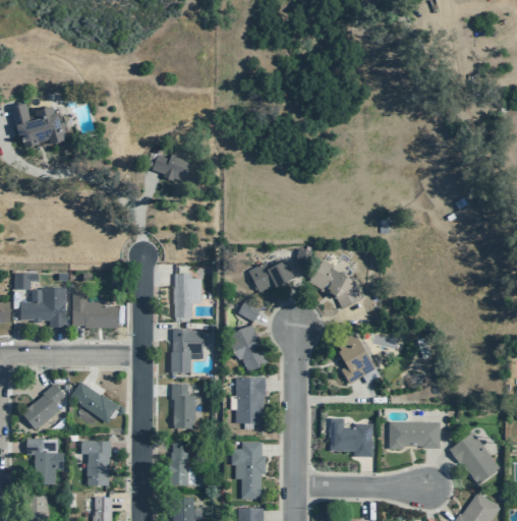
[(311,0),(312,8),(326,7),(325,0),(311,0)]
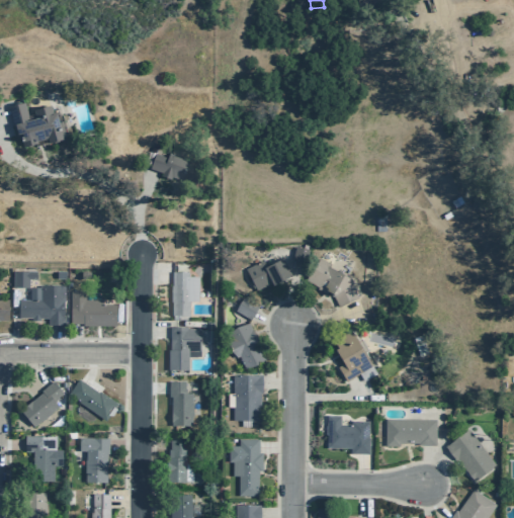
[(64,141),(58,114),(55,115),(53,105),(34,110),(35,115),(30,117),(26,101),(9,106),(17,137),(21,136),(25,149),(41,144),(50,142),(51,144),(64,141)]
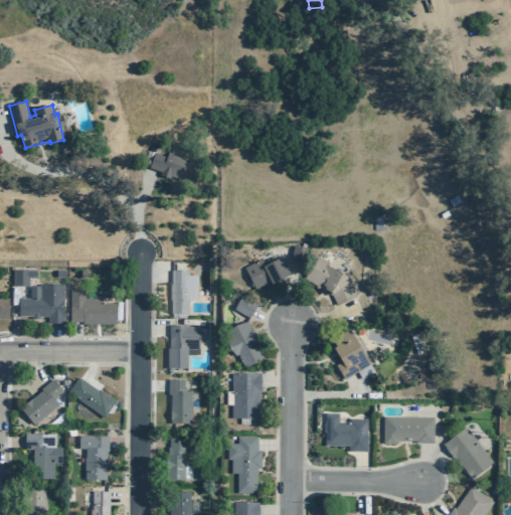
[(182,180),(189,161),(169,154),(168,157),(155,152),(150,167),(163,172),(161,175),(171,179),(172,176),(182,180)]
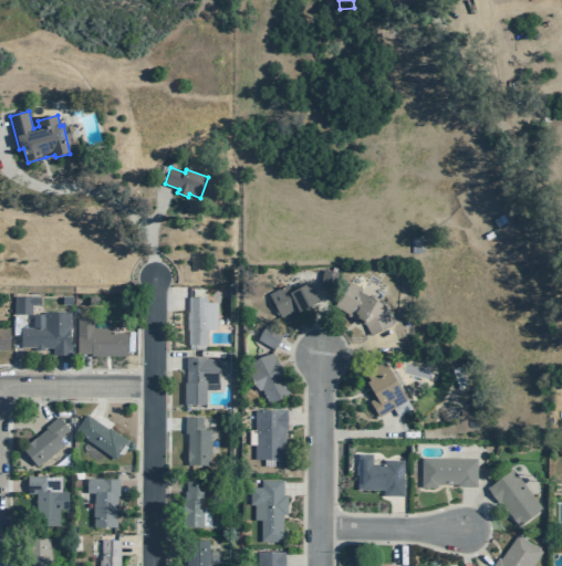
[(414,236),(414,252),(424,253),(425,236),(414,236)]
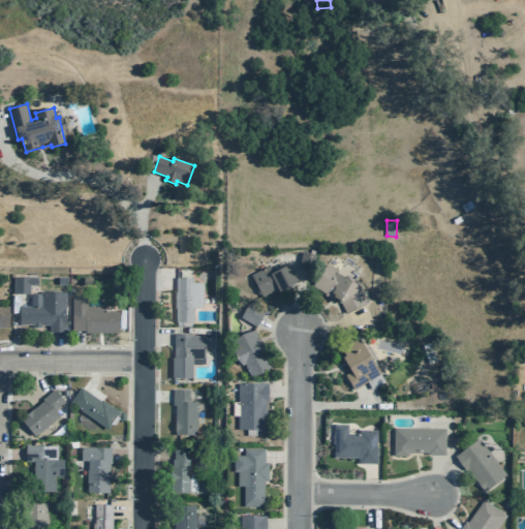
[(304,252),(300,267),(313,270),(317,255),(304,252)]
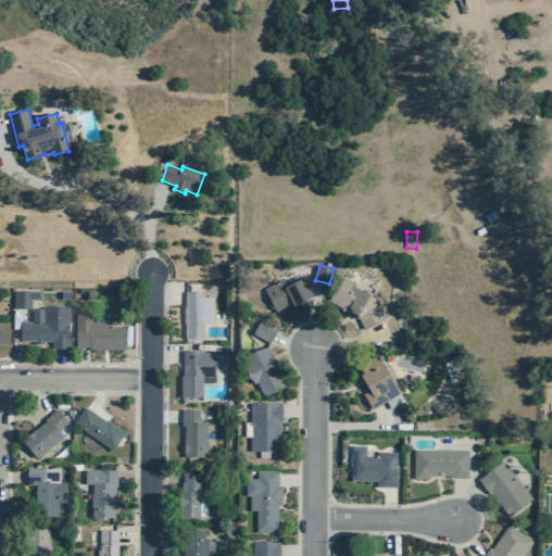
[(387,320),(377,301),(354,288),(358,283),(346,276),(330,301),(359,317),(365,330),(387,320)]
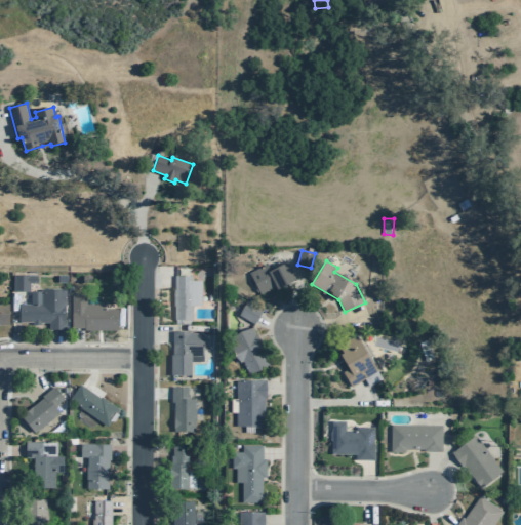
[(288,263),(272,271),(268,264),(250,273),(262,294),(277,287),(279,290),(297,281),(288,263)]
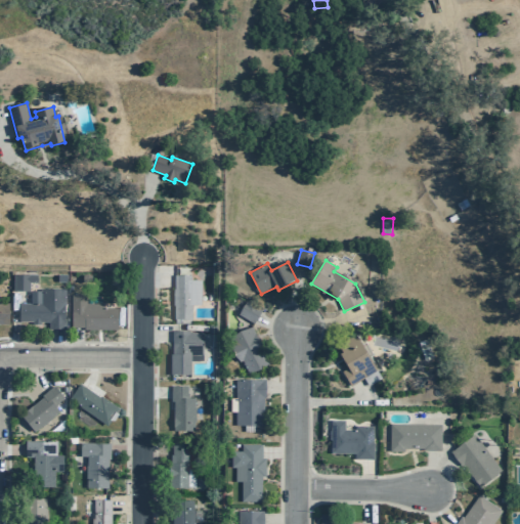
[(59,273),(59,281),(68,281),(69,274),(59,273)]
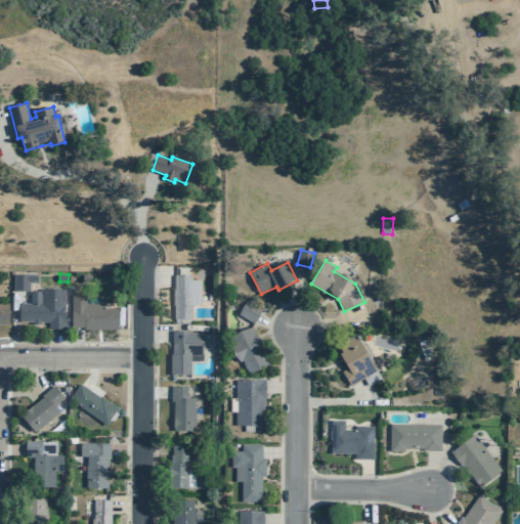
[(39,274),(15,274),(15,291),(31,291),(31,282),(39,281),(39,274)]
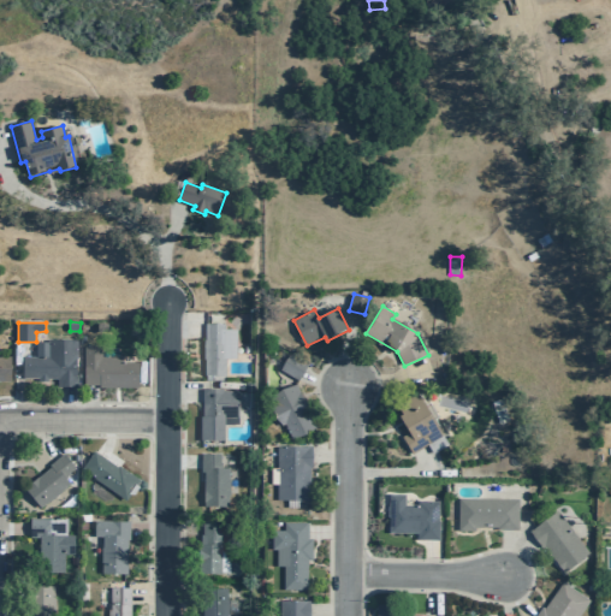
[(207,324),(206,375),(227,375),(227,359),(238,359),(238,330),(226,329),(226,324),(207,324)]
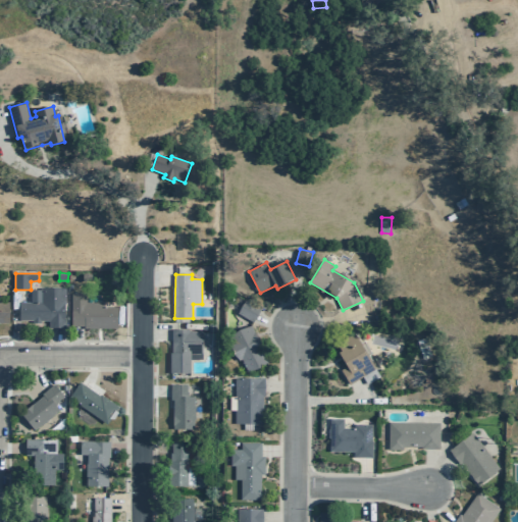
[(66,327),(66,288),(43,288),(43,290),(32,290),(32,302),(20,302),(20,320),(34,320),(34,325),(42,325),(42,320),(50,320),(50,327),(66,327)]
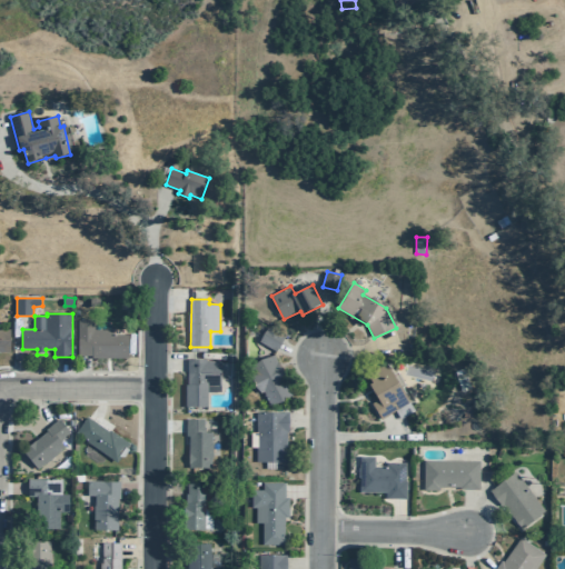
[(79,319),(79,356),(93,356),(93,358),(129,358),(129,335),(115,335),(115,329),(96,330),(96,319),(79,319)]
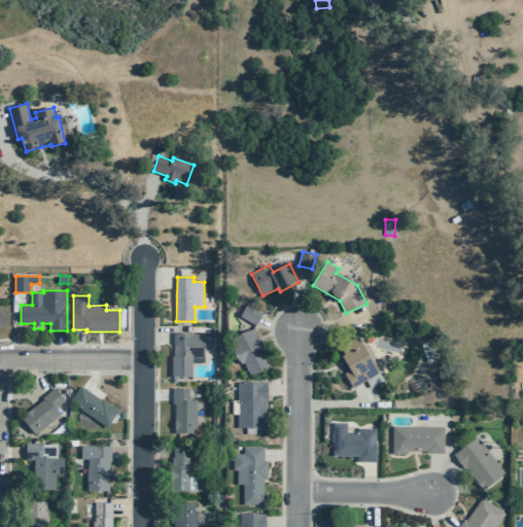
[(249,303),(241,317),(256,325),(265,312),(249,303)]
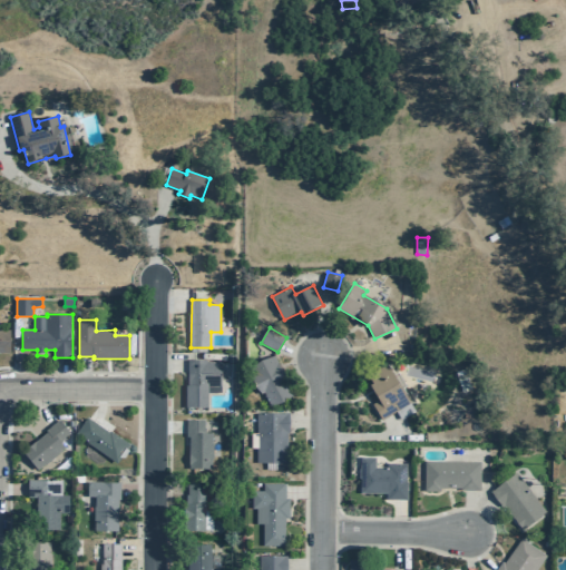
[(0,328),(11,328),(11,352),(0,352),(0,328)]
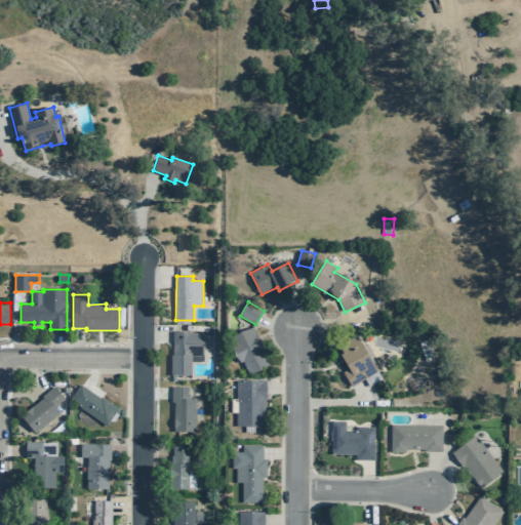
[(253,327),(230,338),(240,363),(244,361),(250,374),(271,365),(253,327)]
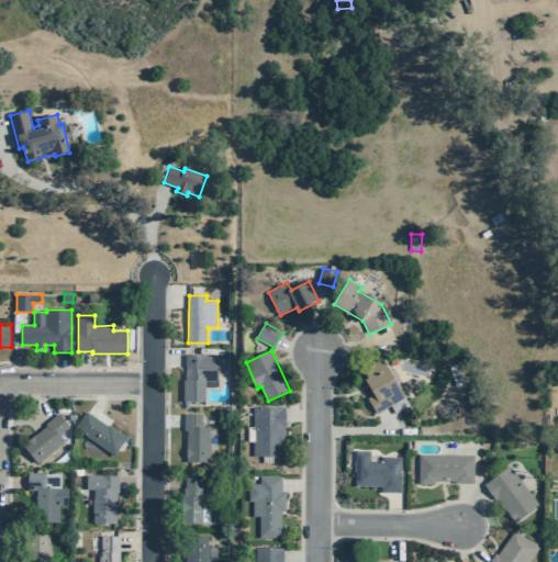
[(219,386),(219,357),(205,357),(205,355),(187,355),(187,381),(185,381),(185,402),(205,402),(205,388),(219,386)]
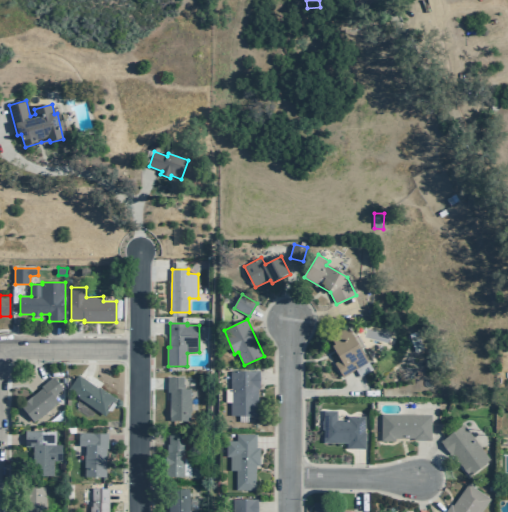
[(350,328),(371,363),(345,379),(337,366),(343,362),(335,349),(340,346),(335,337),(350,328)]
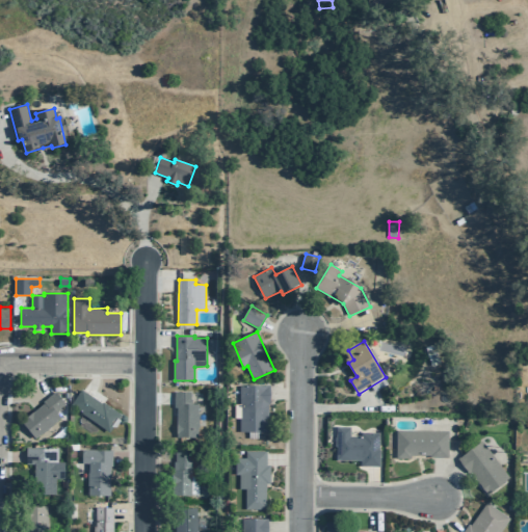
[(434,344),(442,364),(433,367),(427,351),(432,349),(431,346),(434,344)]
